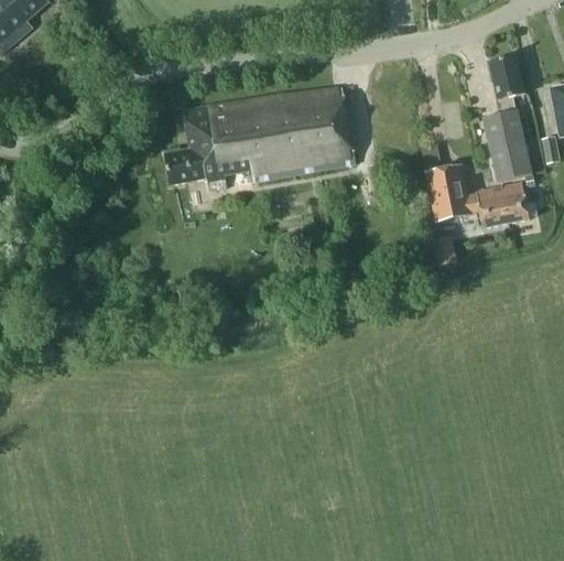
[(50,2),(47,0),(0,0),(0,50),(1,52),(33,27),(28,20),(50,2)]
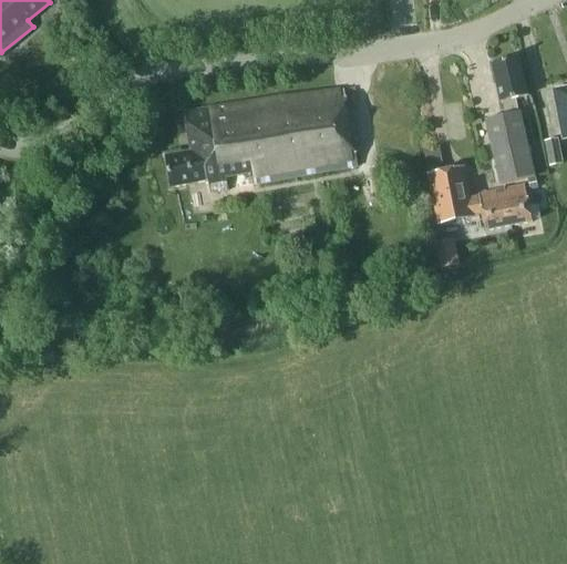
[(526,94),(517,55),(492,62),(501,100),(502,100),(505,113),(485,118),(500,182),(534,174),(519,110),(518,110),(515,96),(526,94)]
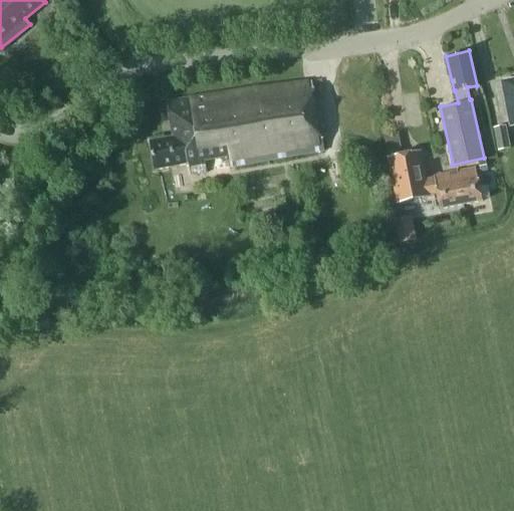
[(513,125),(513,76),(501,79),(510,126),(513,125)]
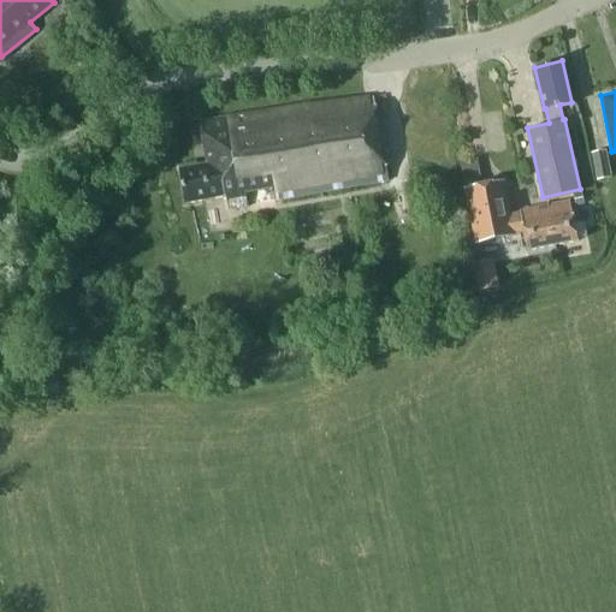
[(389,178),(374,95),(200,120),(207,161),(178,167),(185,202),(225,194),(227,208),(259,202),(389,178)]
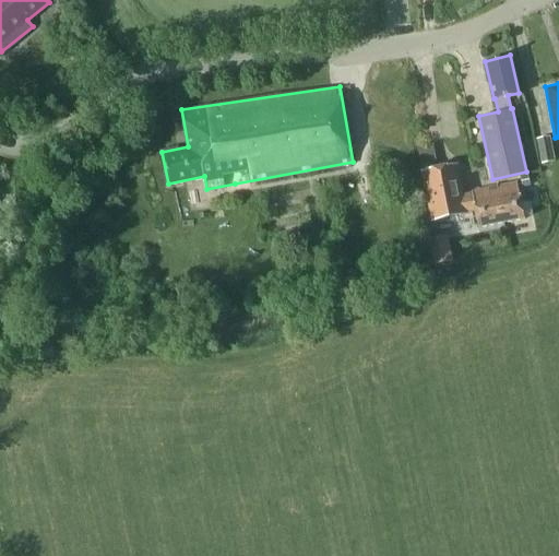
[(555,158),(550,135),(537,138),(542,162),(555,158)]
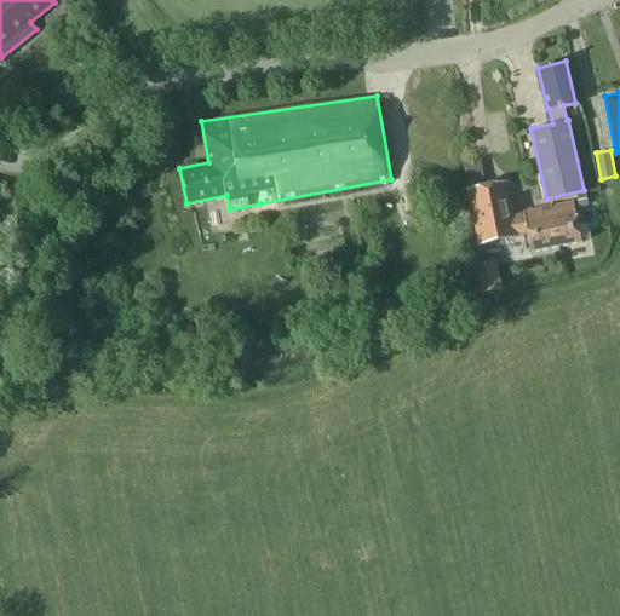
[(487,157),(471,159),(475,179),(489,178),(487,157)]
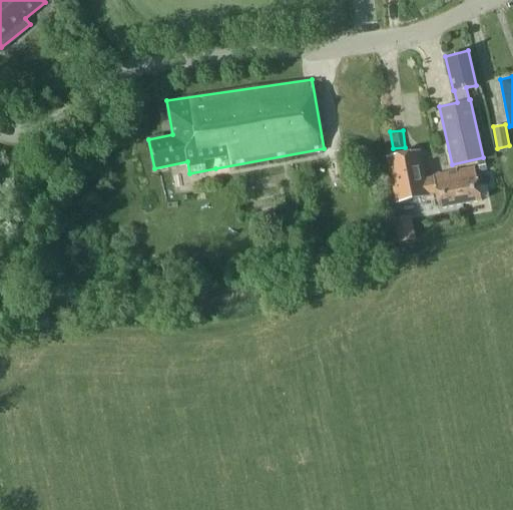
[(414,150),(389,155),(398,200),(423,195),(423,193),(436,191),(439,205),(438,205),(439,206),(481,198),(481,197),(474,165),(433,173),(433,175),(419,178),(414,150)]
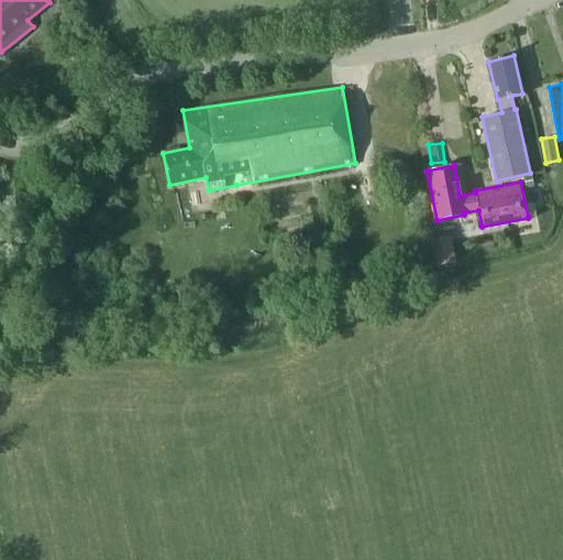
[(450,235),(430,239),(435,264),(455,261),(450,235)]
